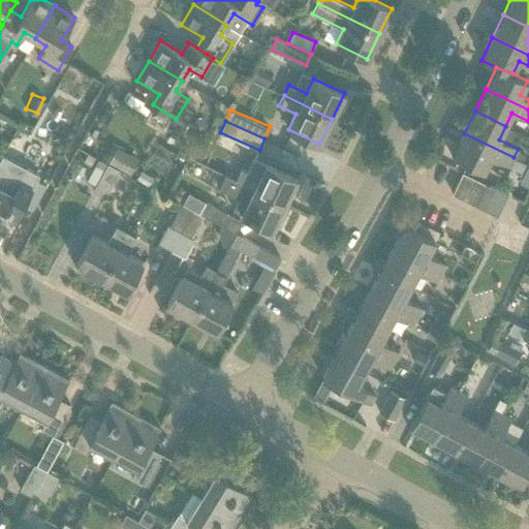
[(514,157),(464,133),(454,156),(484,170),(490,157),(509,166),(514,157)]
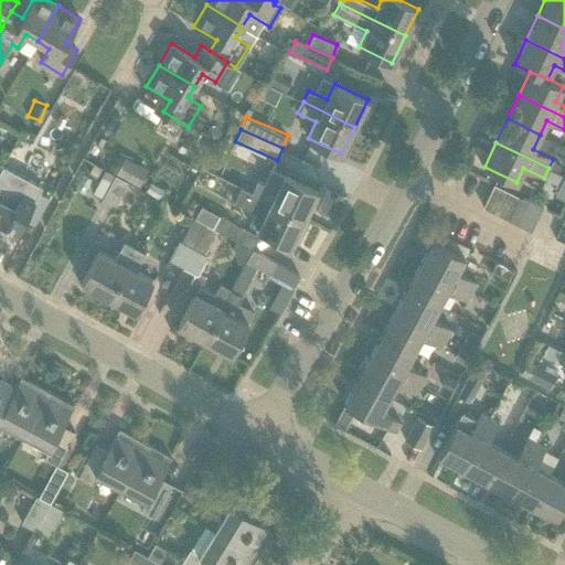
[(149,169),(125,157),(116,173),(140,185),(149,169)]
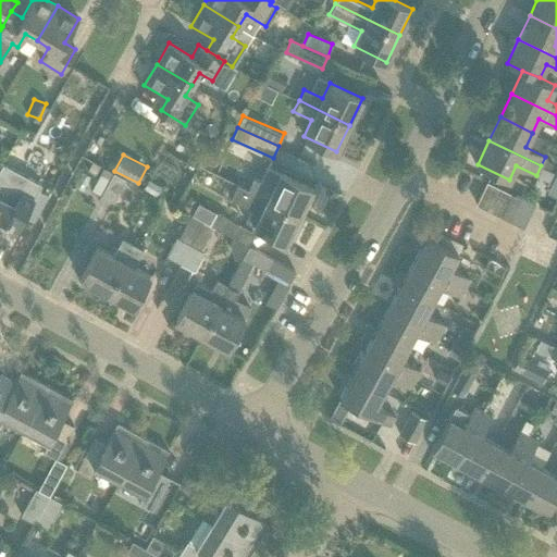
[(125,178),(113,172),(110,178),(100,173),(90,190),(112,202),(125,178)]
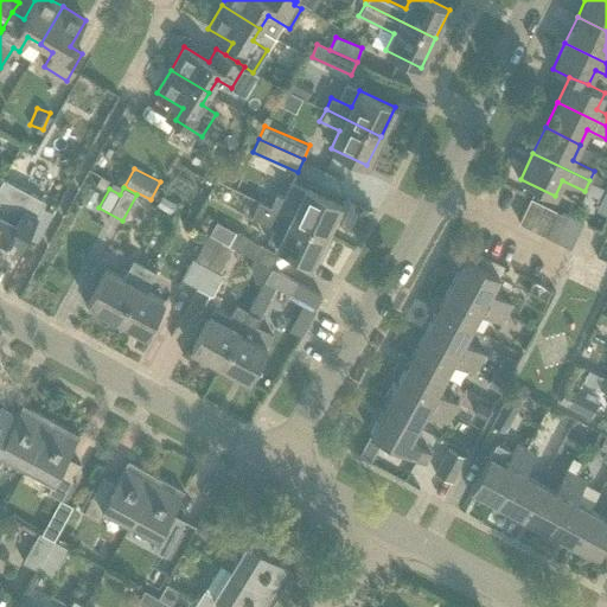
[(276,196),(270,208),(326,234),(340,205),(304,187),(296,204),(276,196)]
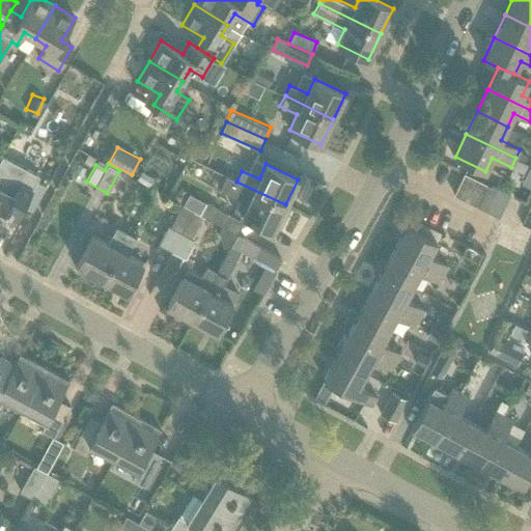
[(2,189),(0,187),(0,220),(9,202),(22,208),(35,184),(11,171),(2,189)]
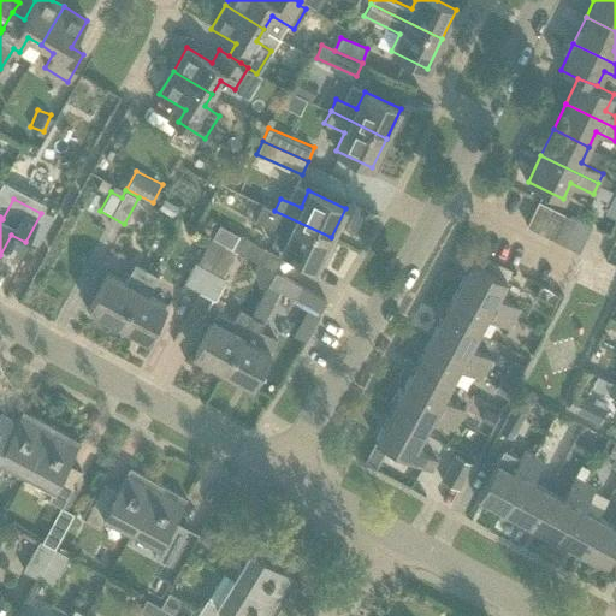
[(539,231),(551,206),(538,200),(526,225),(539,231)]
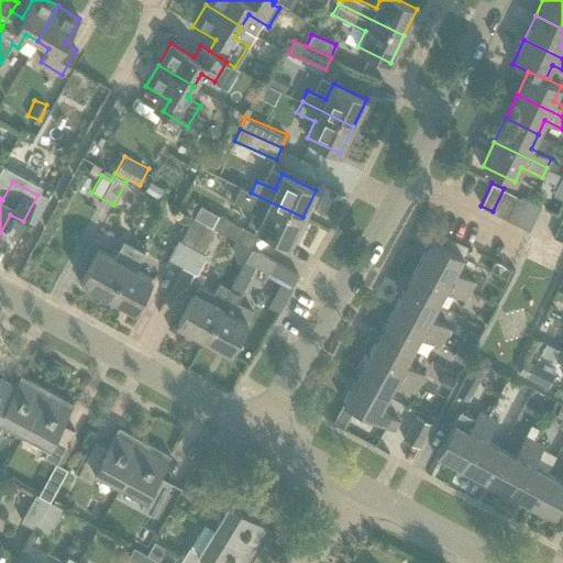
[(256,228),(289,244),(302,217),(251,192),(240,187),(233,200),(245,207),(254,211),(247,223),(256,228)]
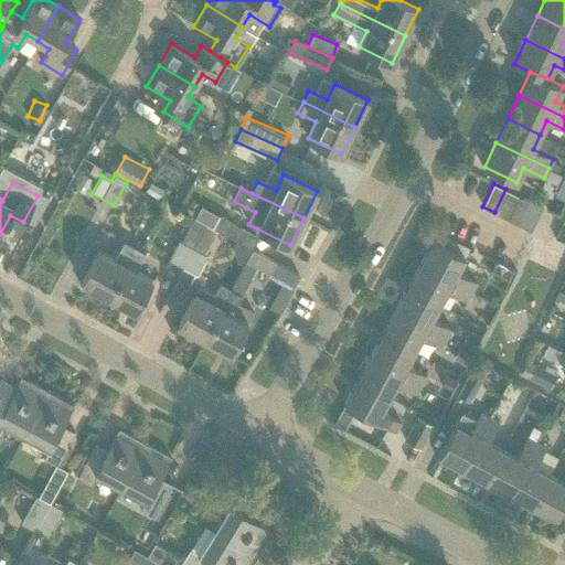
[(507,219),(518,195),(505,189),(494,212),(507,219)]
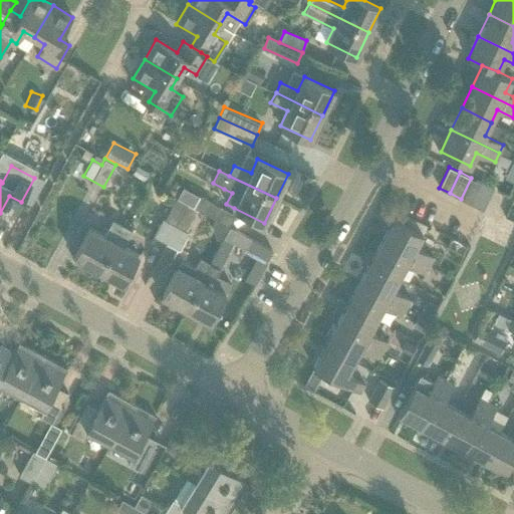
[(471,204),(482,183),(471,178),(461,199),(471,204)]
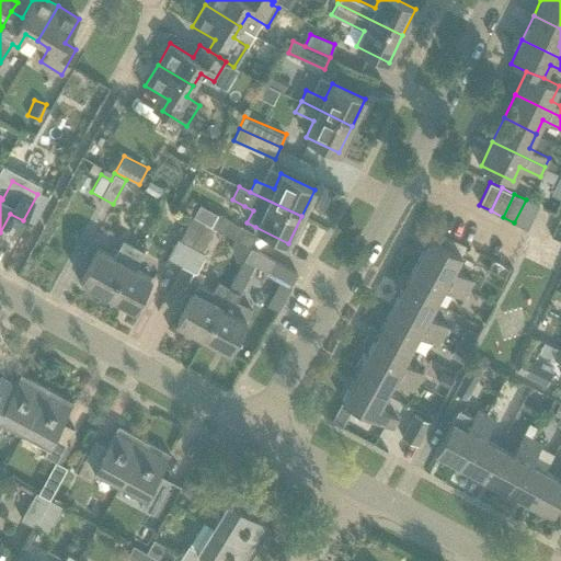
[(538,206),(526,199),(514,222),(526,228),(538,206)]
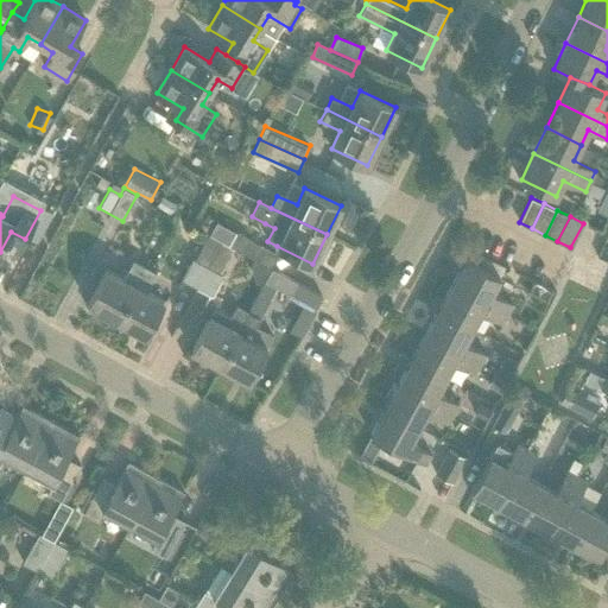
[(277,253),(235,232),(229,244),(271,265),(277,253)]
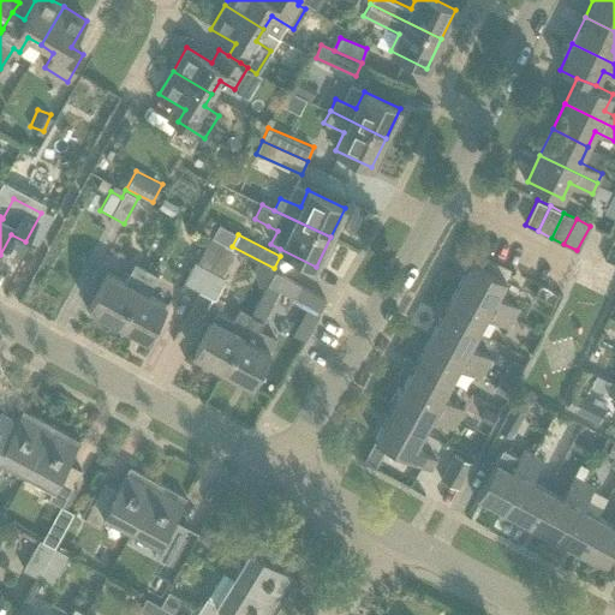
[(198,291),(224,244),(210,237),(197,262),(195,260),(183,282),(198,291)]
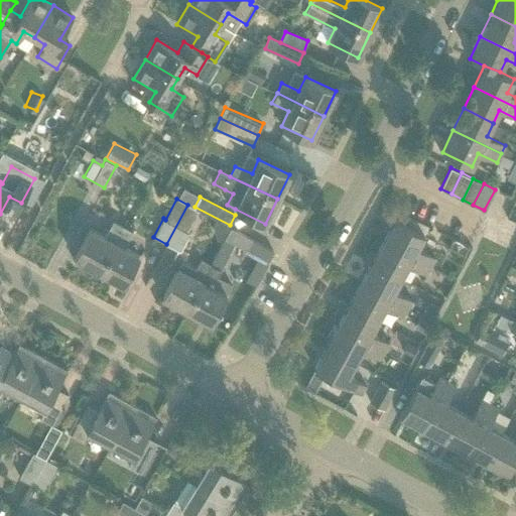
[(187,205),(166,244),(179,251),(189,233),(187,232),(199,211),(187,205)]
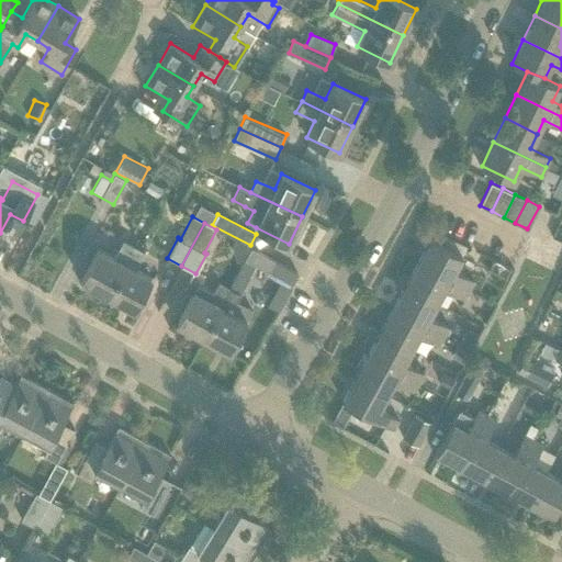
[(418,262),(469,290),(474,281),(454,270),(462,256),(430,238),(418,262)]
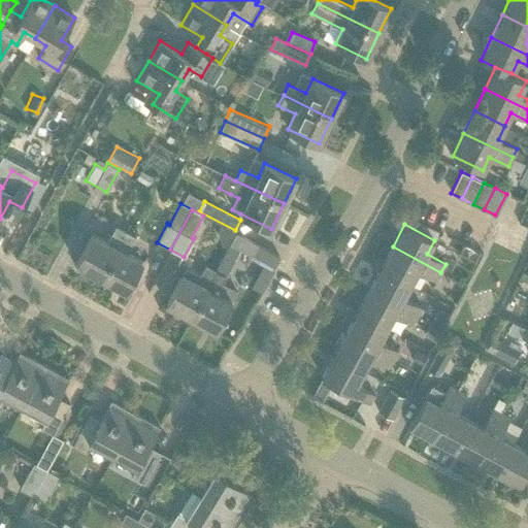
[(75,264),(100,277),(125,231),(114,225),(106,241),(92,234),(75,264)]
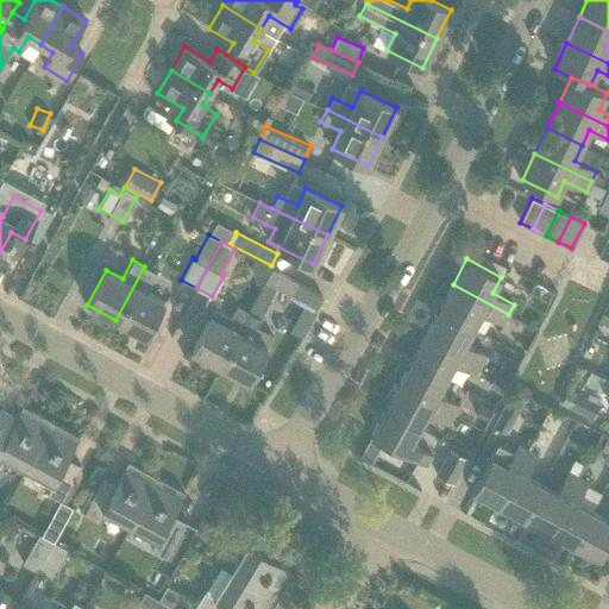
[(157,272),(144,267),(115,320),(144,336),(163,300),(146,292),(157,272)]
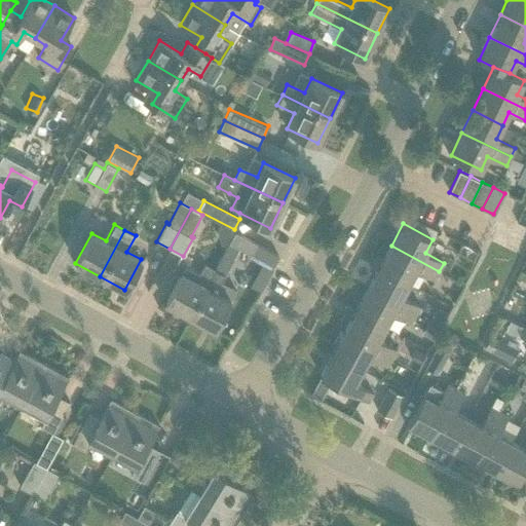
[(439,271),(391,246),(379,267),(409,283),(416,269),(435,279),(439,271)]
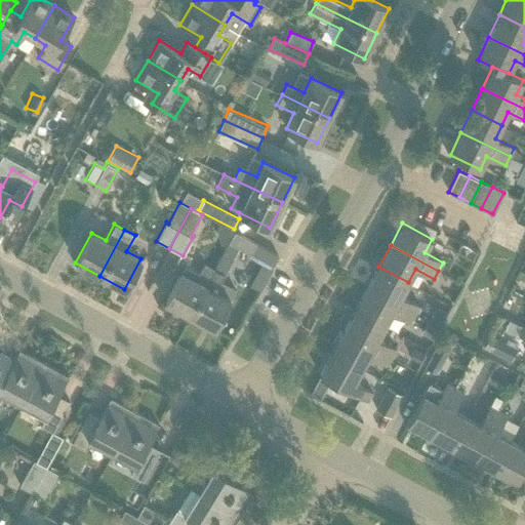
[(189,316),(219,259),(209,254),(199,274),(185,266),(164,303),(189,316)]
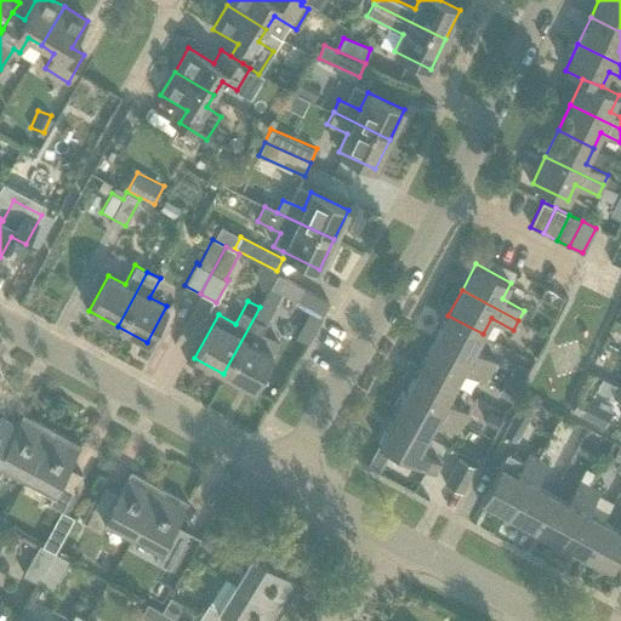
[(260,307),(223,374),(252,389),(272,353),(255,343),(271,314),(260,307)]
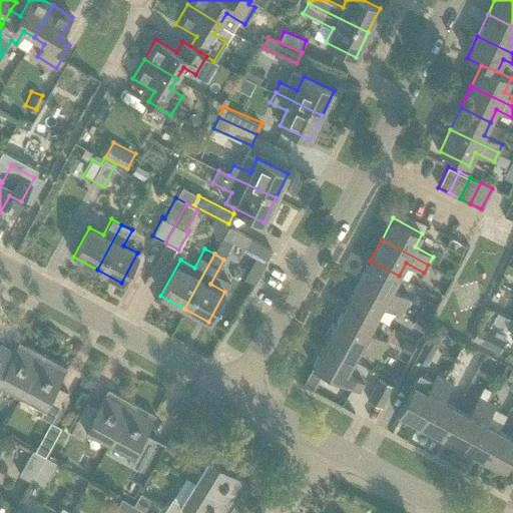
[(399,276),(370,261),(359,282),(405,307),(410,299),(392,289),(399,276)]
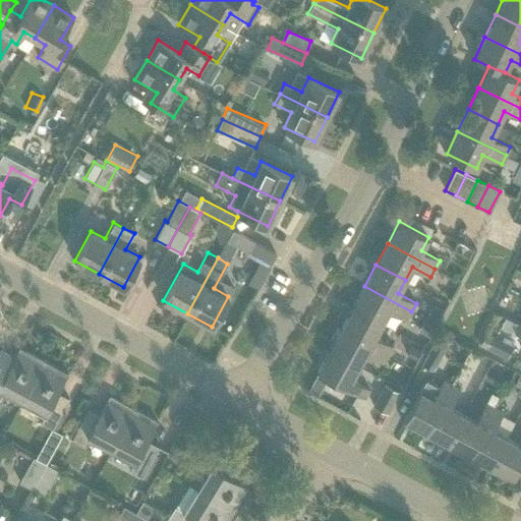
[(411,311),(364,286),(352,307),(382,324),(389,310),(407,320),(411,311)]
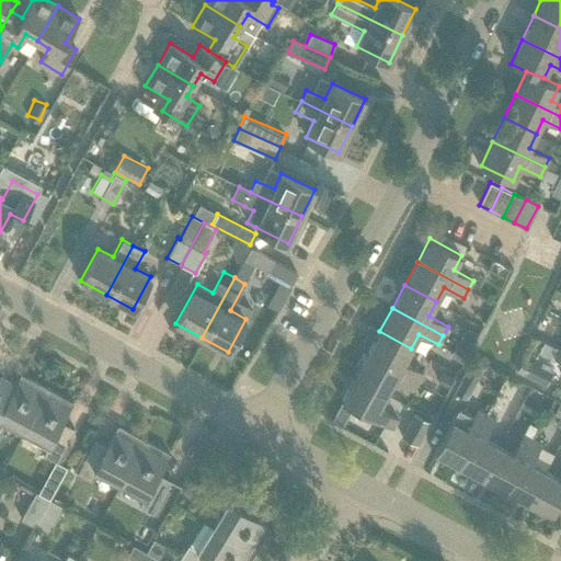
[(411,348),(379,331),(367,354),(418,381),(423,373),(403,362),(411,348)]
